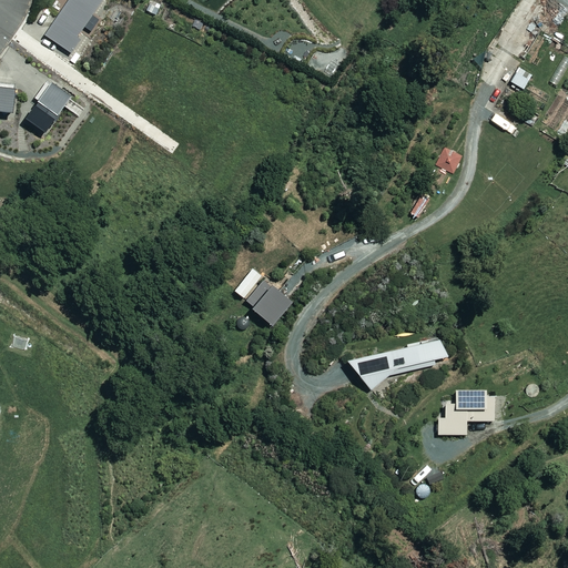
[(69,0),(44,34),(72,53),(82,40),(78,38),(103,0),(69,0)]
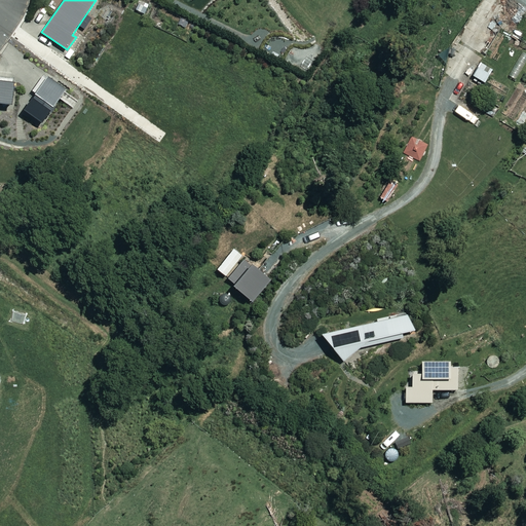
[(492,71),(481,64),(473,77),(484,83),(492,71)]
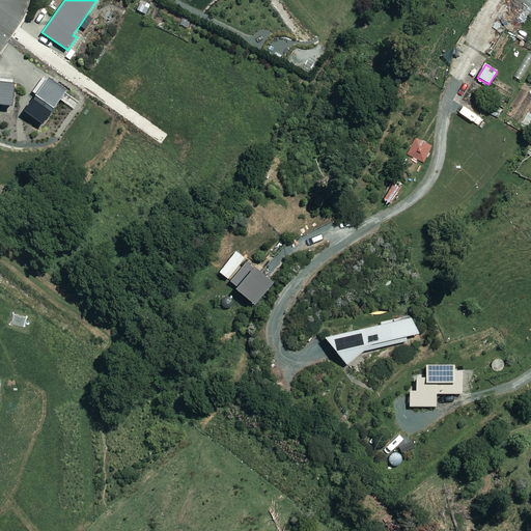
[(50,78),(24,112),(43,126),(67,91),(50,78)]
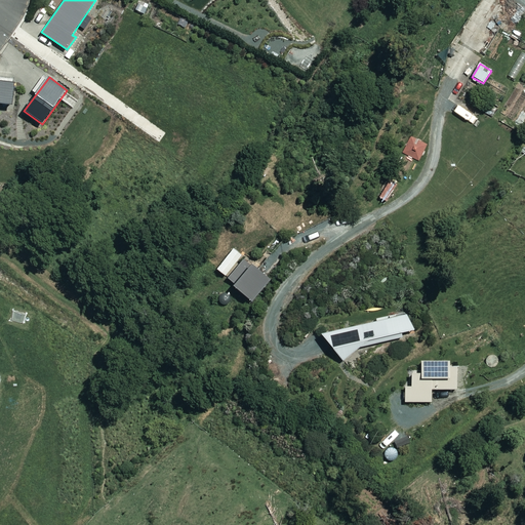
[(18,83),(0,80),(0,106),(15,109),(18,83)]
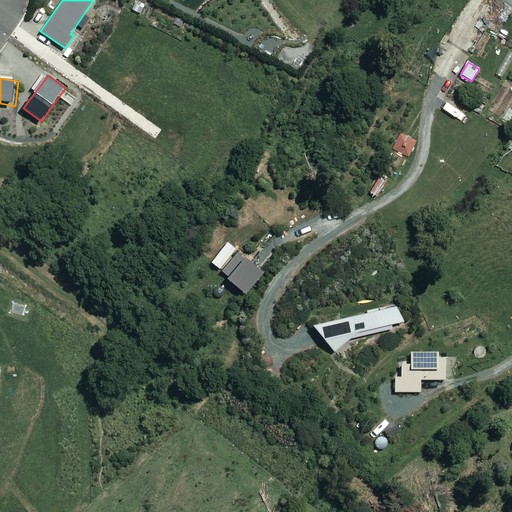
[(466,90),(457,85),(450,96),(458,102),(466,90)]
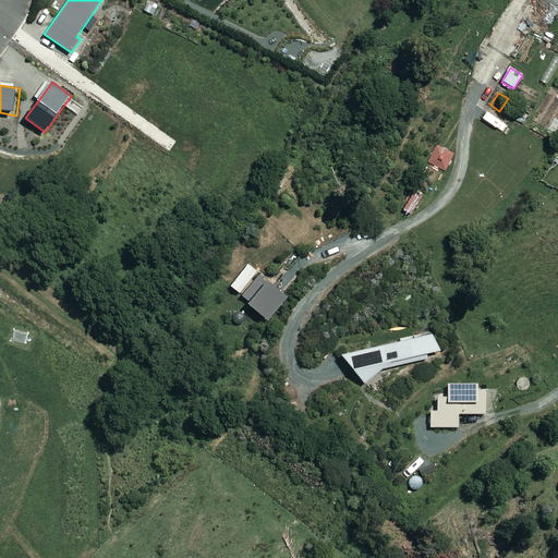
[(501,120),(497,128),(510,136),(514,129),(501,120)]
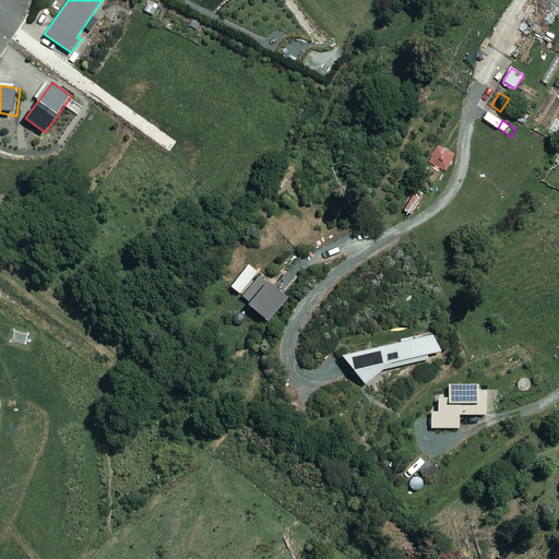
[(458,155),(441,146),(420,186),(435,193),(439,187),(432,183),(438,174),(445,178),(458,155)]
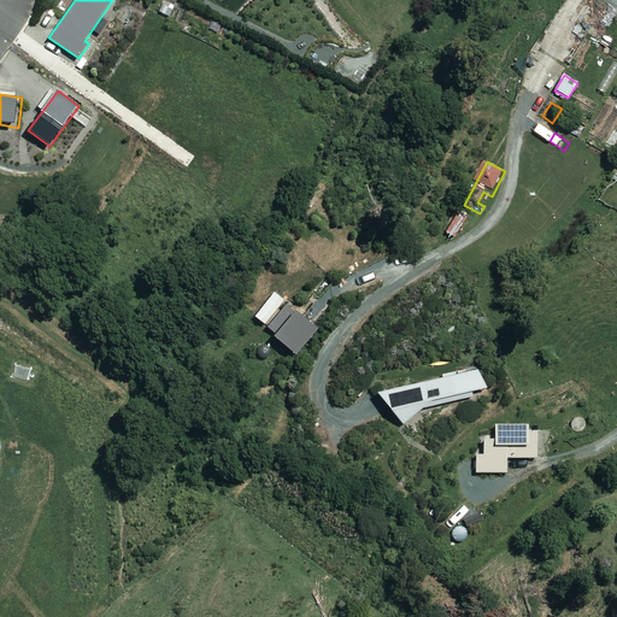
[(470,221),(459,211),(441,230),(453,240),(470,221)]
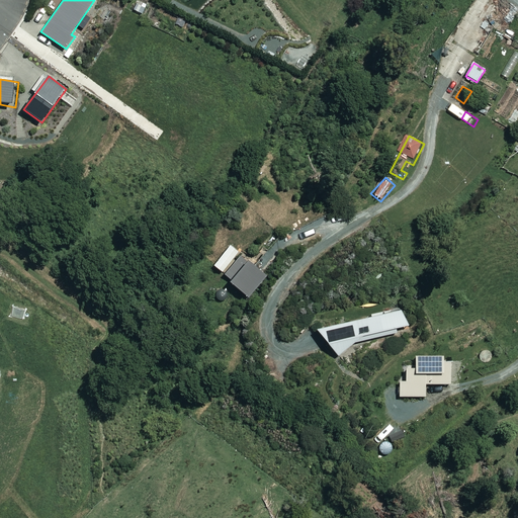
[(255,269),(240,257),(223,277),(247,297),(264,277),(255,269)]
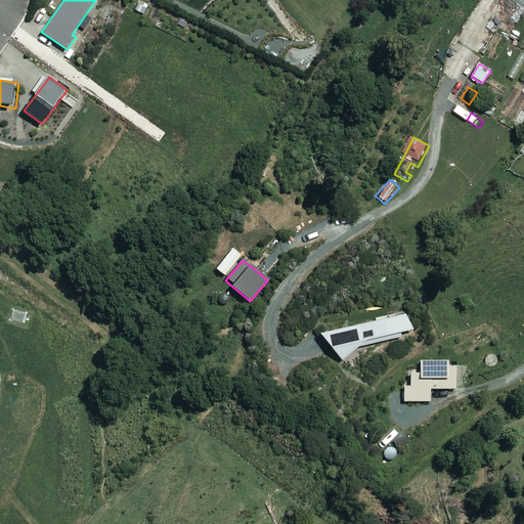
[(319,335),(340,359),(354,350),(401,338),(399,332),(408,330),(405,314),(319,335)]
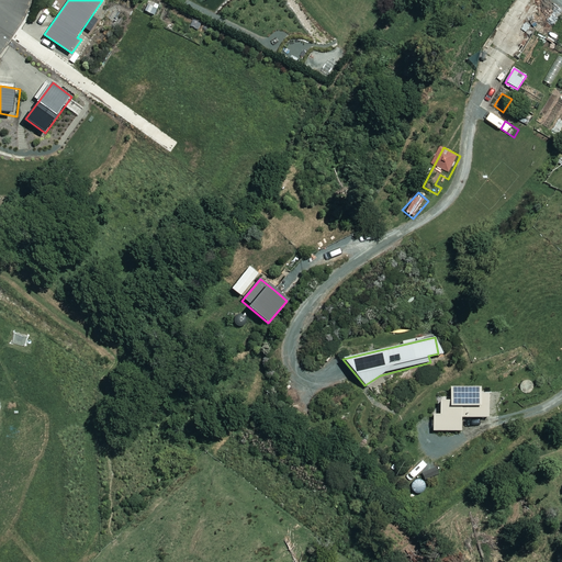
[(489,417),(489,393),(480,393),(479,386),(449,388),(450,393),(439,393),(440,414),(433,415),(433,430),(461,430),(461,417),(489,417)]
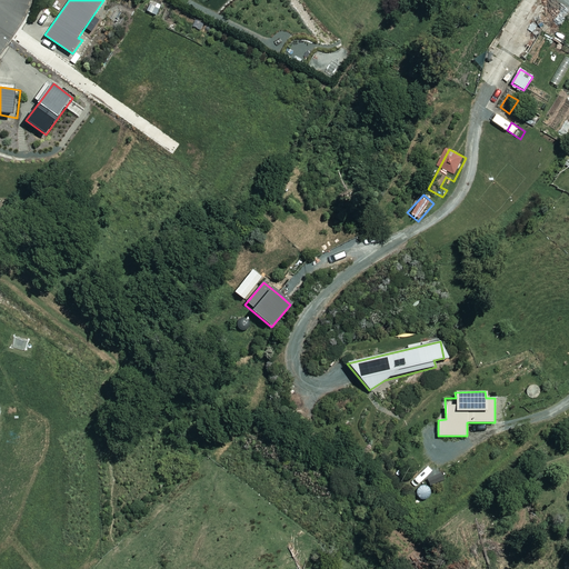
[(435,491),(426,482),(415,492),(423,502),(435,491)]
